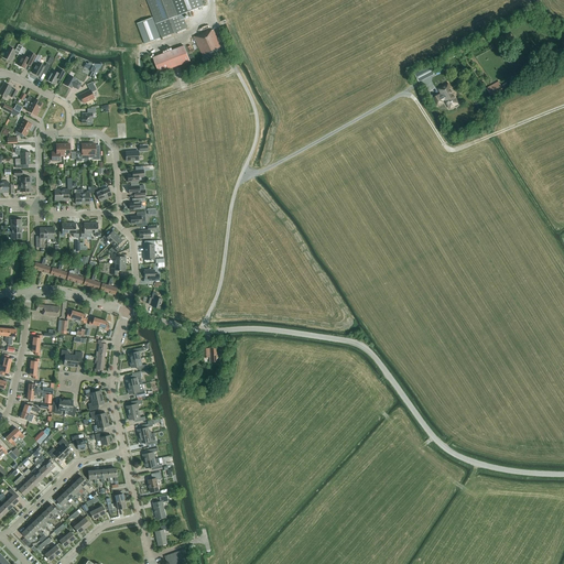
[(147,0),(162,38),(187,28),(184,19),(185,19),(184,13),(203,7),(199,0),(147,0)]
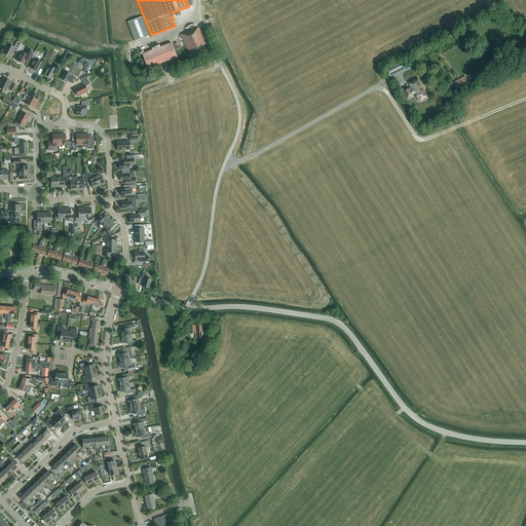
[(150,36),(143,16),(127,22),(136,41),(150,36)]
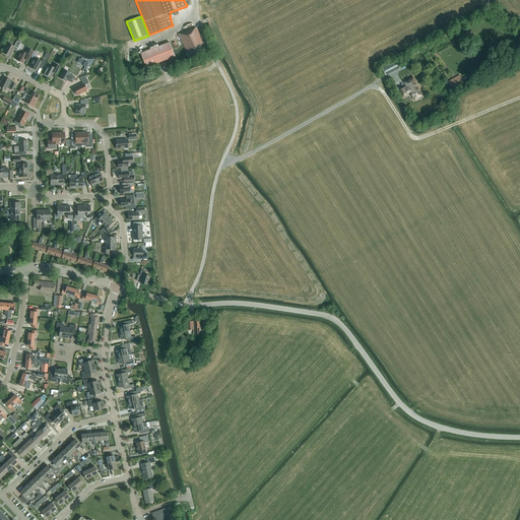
[(179,34),(188,53),(189,53),(191,57),(206,50),(203,44),(204,43),(197,27),(192,29),(192,28),(179,34)]
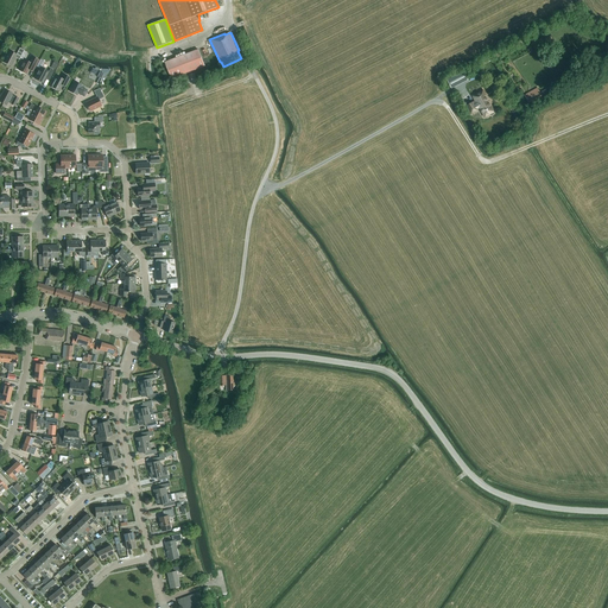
[(6,58),(4,62),(11,65),(16,57),(19,59),(24,50),(26,46),(24,44),(21,49),(20,48),(17,55),(10,51),(8,55),(7,54),(6,55),(5,56),(5,58),(6,58)]
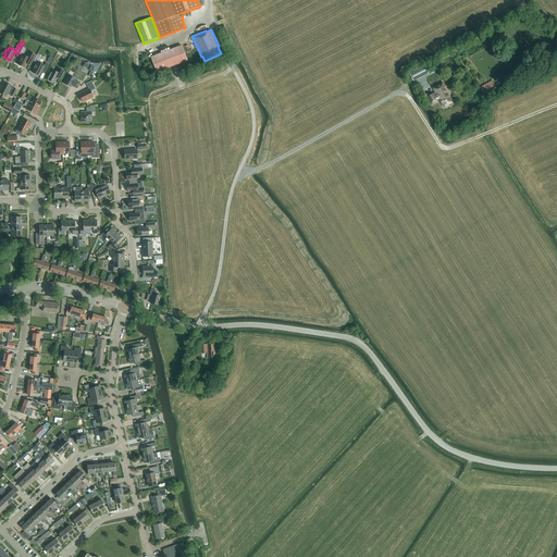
[(182,45),(151,57),(157,72),(187,61),(182,45)]
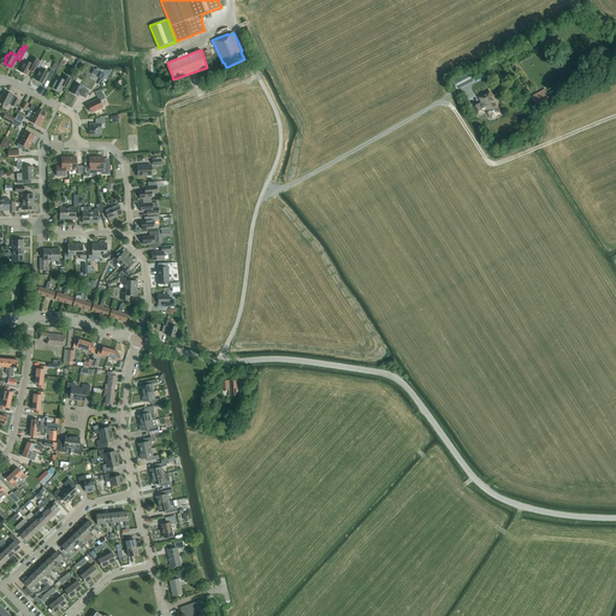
[(23,65),(19,71),(27,75),(29,70),(34,72),(40,60),(33,57),(29,63),(24,60),(22,65),(23,65)]
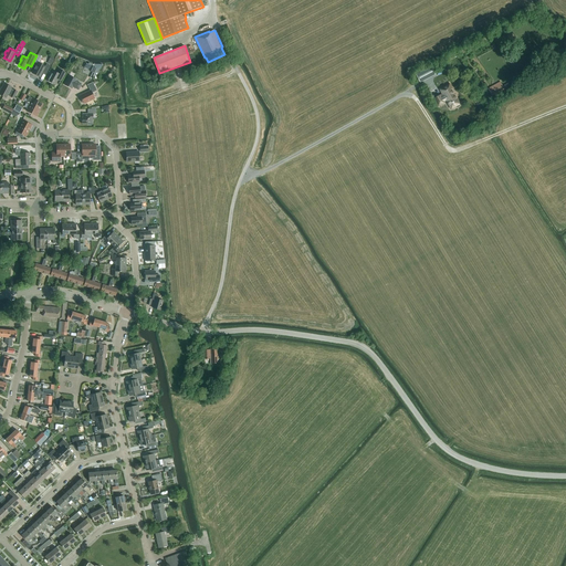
[(38,62),(32,73),(40,77),(42,73),(45,74),(51,66),(46,64),(45,66),(38,62)]
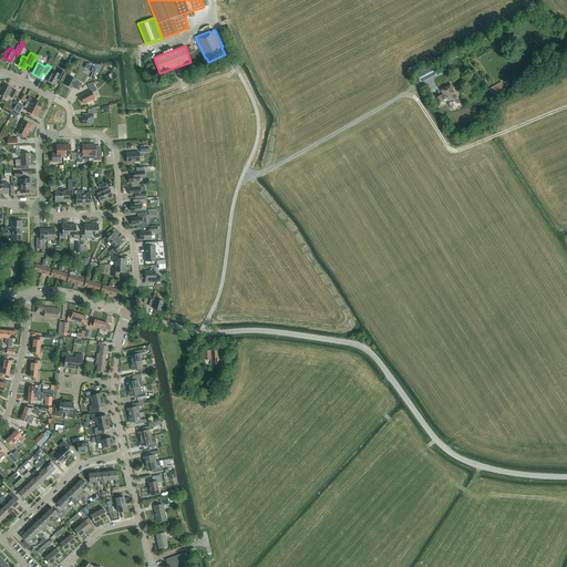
[(96,68),(93,66),(94,64),(89,63),(89,64),(86,63),(84,68),(91,71),(90,72),(98,75),(101,66),(98,65),(96,68)]
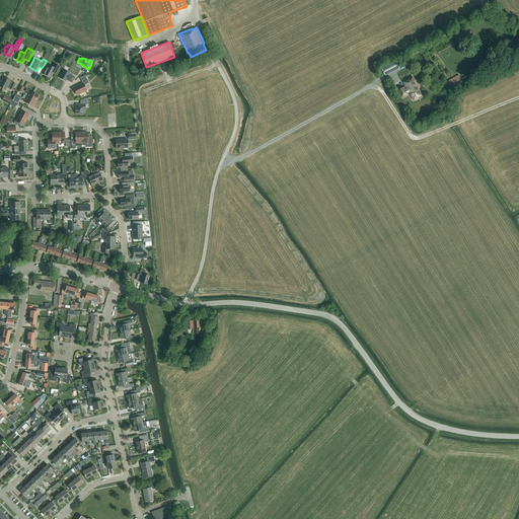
[(397,62),(383,69),(387,76),(400,69),(397,62)]
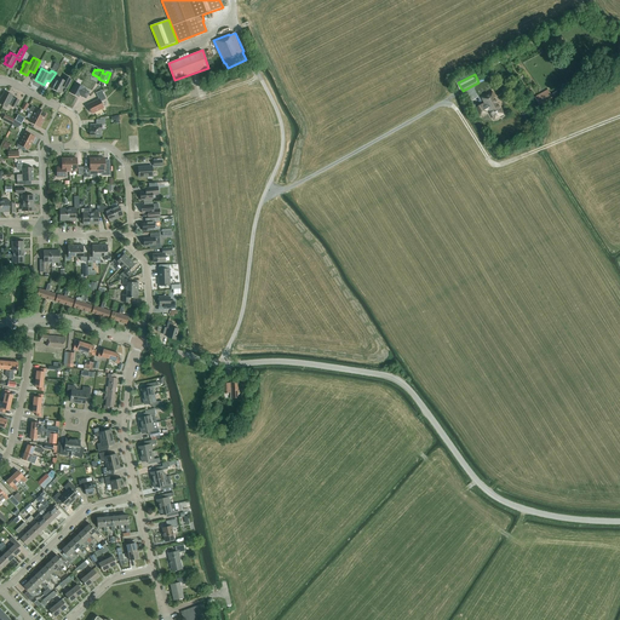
[(58,78),(52,89),(59,93),(63,86),(67,89),(72,79),(65,75),(63,80),(58,78)]
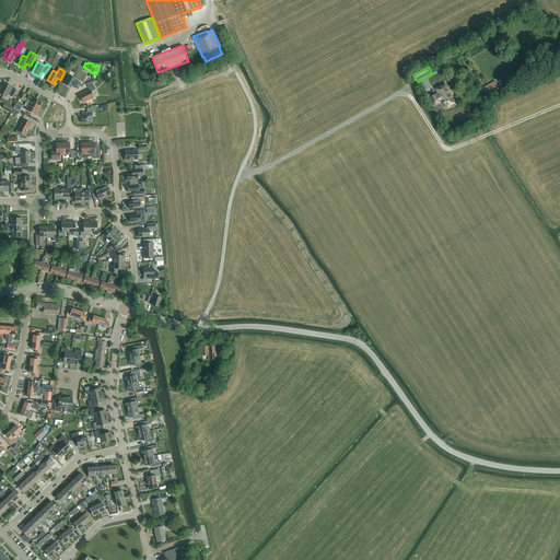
[(72,86),(78,89),(81,83),(76,80),(76,79),(69,74),(63,84),(71,88),(72,86)]
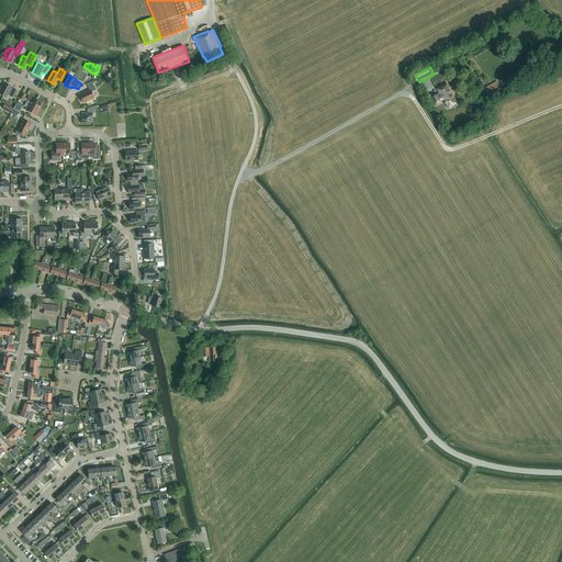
[(93,98),(91,92),(96,90),(92,81),(87,85),(90,90),(80,96),(83,102),(93,98)]
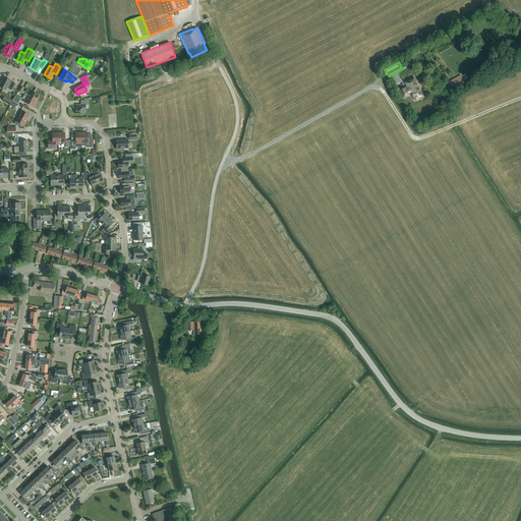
[(461,75),(450,81),(452,85),(451,85),(454,91),(471,81),(468,76),(463,79),(461,75)]
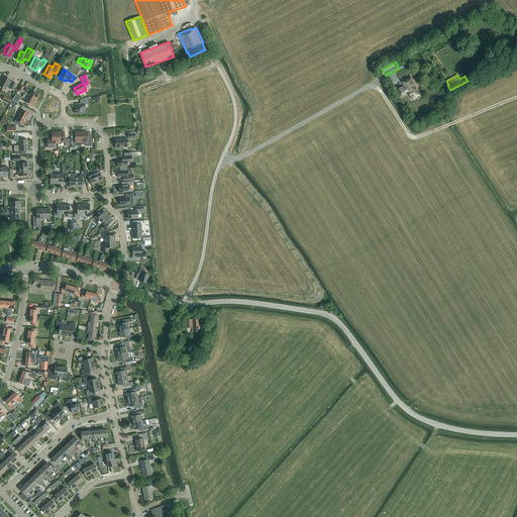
[(1,82),(0,82),(0,86),(5,89),(7,86),(10,87),(9,88),(12,90),(16,84),(13,82),(12,83),(10,81),(10,80),(4,76),(1,82)]
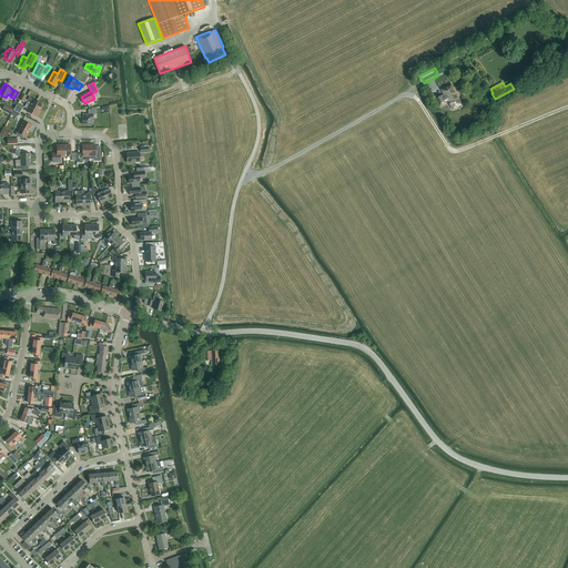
[(442,95),(436,99),(440,105),(446,103),(445,101),(448,100),(453,108),(460,103),(455,94),(456,93),(452,85),(447,88),(447,87),(442,90),(445,95),(443,97),(442,95)]
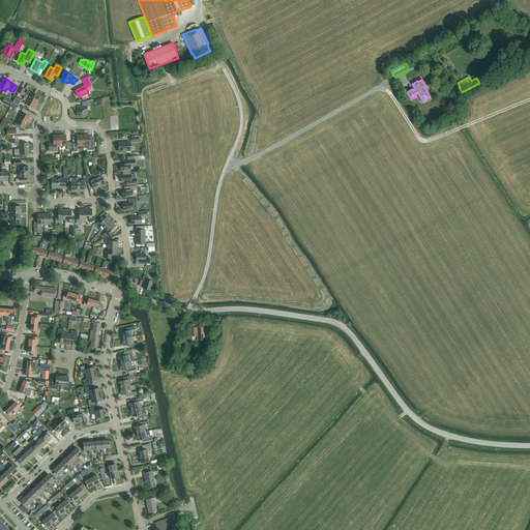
[(37,104),(40,97),(27,91),(24,96),(27,98),(37,104)]
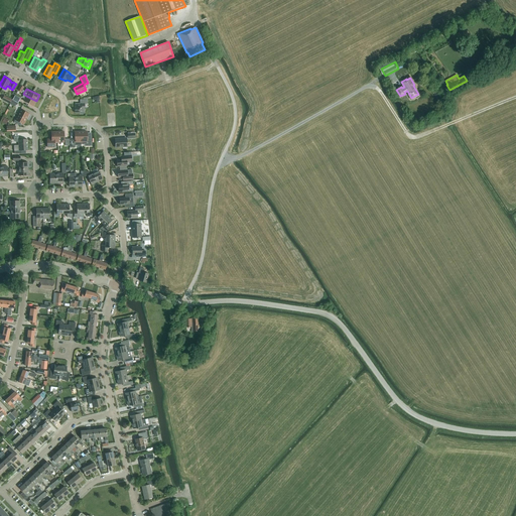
[(23,101),(33,106),(36,101),(26,96),(23,101)]
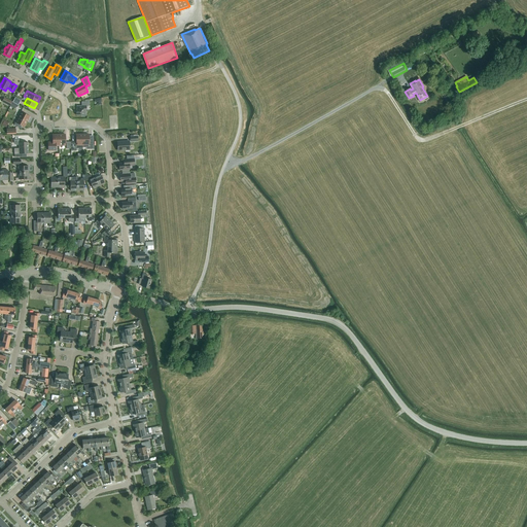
[(77,113),(76,113),(76,115),(81,115),(81,116),(86,116),(86,106),(90,106),(89,102),(84,102),(81,102),(81,106),(77,106),(77,113)]
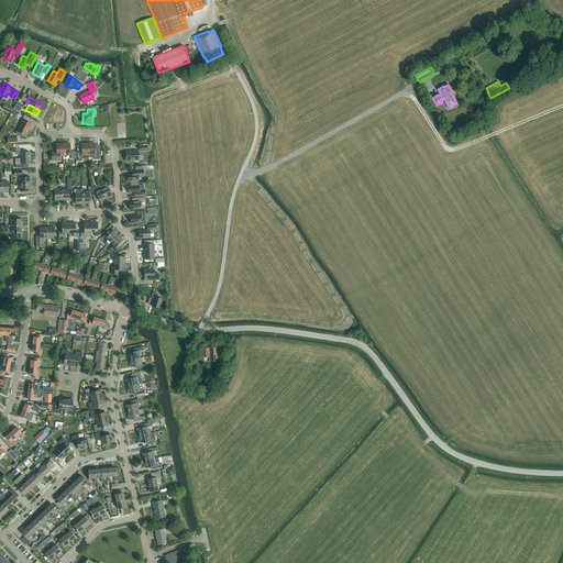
[(23,119),(20,125),(29,130),(32,124),(23,119)]
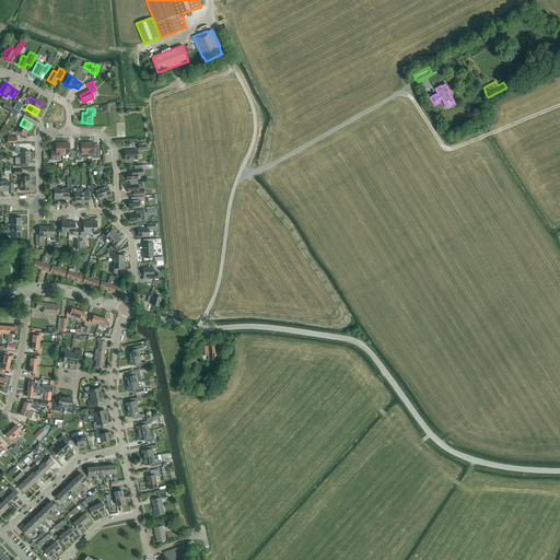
[(28,129),(20,125),(15,132),(22,137),(23,133),(25,135),(28,129)]
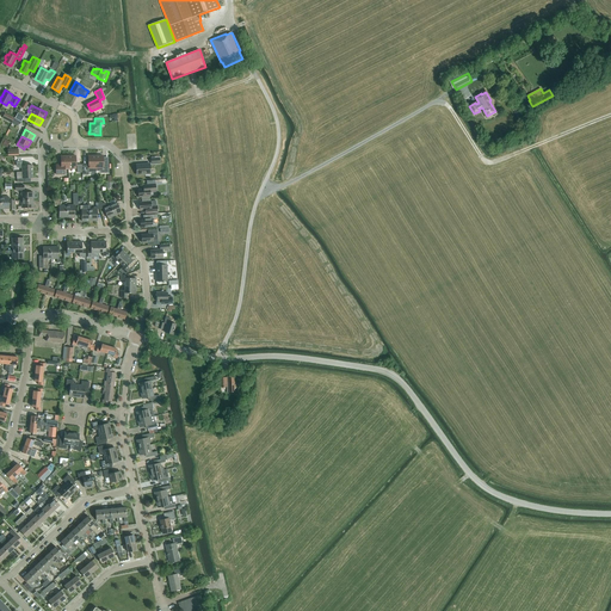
[(65,168),(68,168),(68,155),(61,156),(61,165),(56,165),(56,174),(65,174),(65,168)]
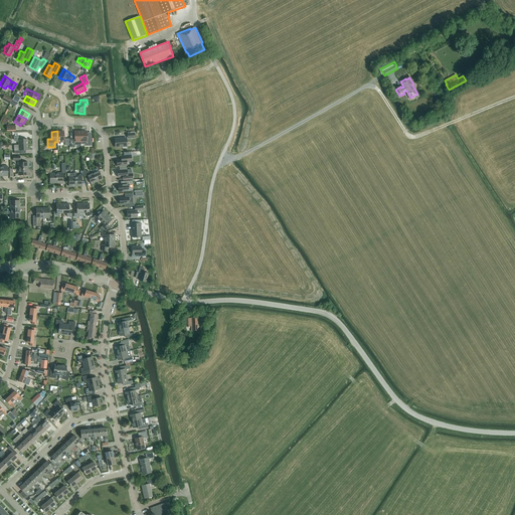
[(74,147),(74,145),(77,145),(77,146),(80,146),(80,144),(80,142),(81,142),(80,131),(74,131),(74,138),(69,138),(69,147),(74,147)]
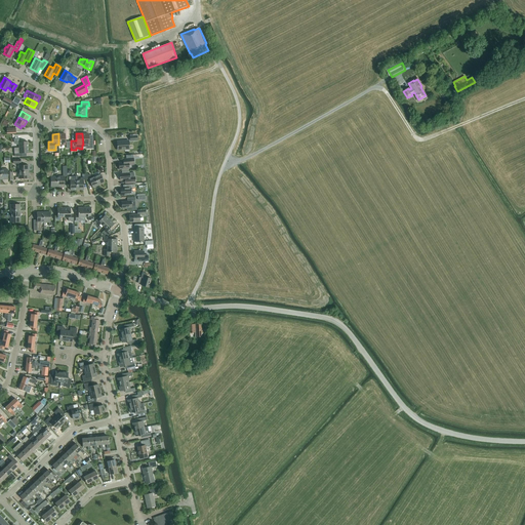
[(88,133),(82,133),(83,145),(82,145),(82,147),(86,147),(86,149),(93,149),(92,135),(88,135),(88,133)]
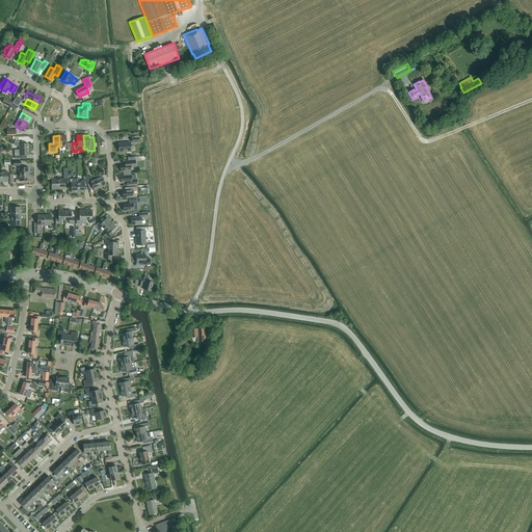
[(19,150),(28,149),(28,143),(21,143),(21,140),(15,140),(15,144),(17,147),(19,147),(19,150)]
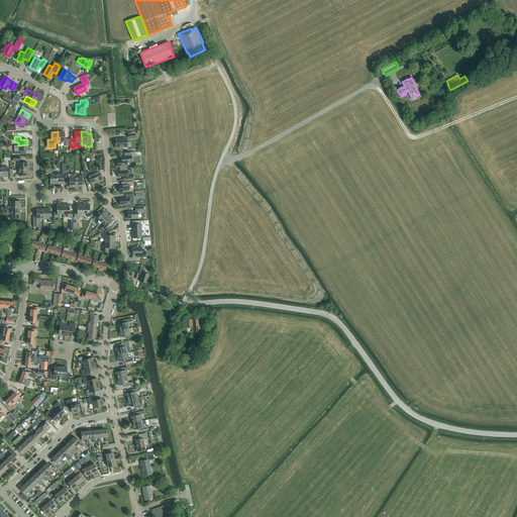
[(115,139),(116,148),(123,147),(123,149),(127,148),(126,138),(115,139)]
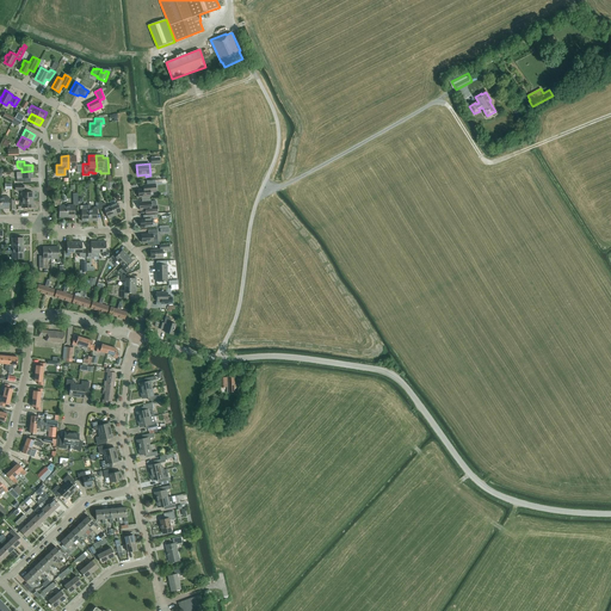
[(17,183),(24,181),(24,178),(30,178),(32,178),(32,171),(22,172),(17,172),(17,178),(17,183)]
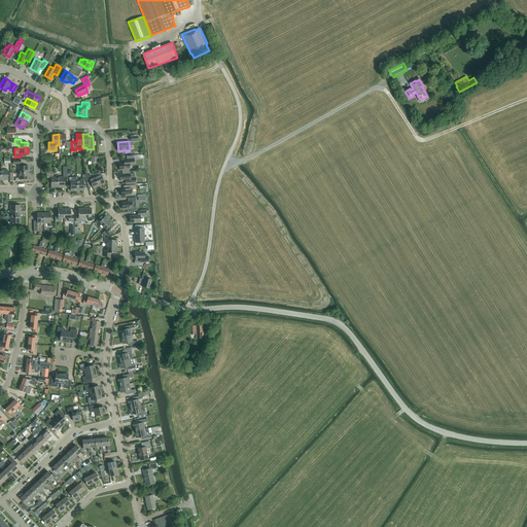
[(123,170),(123,172),(130,172),(130,170),(130,166),(135,166),(134,159),(124,160),(124,163),(119,164),(119,170),(123,170)]
